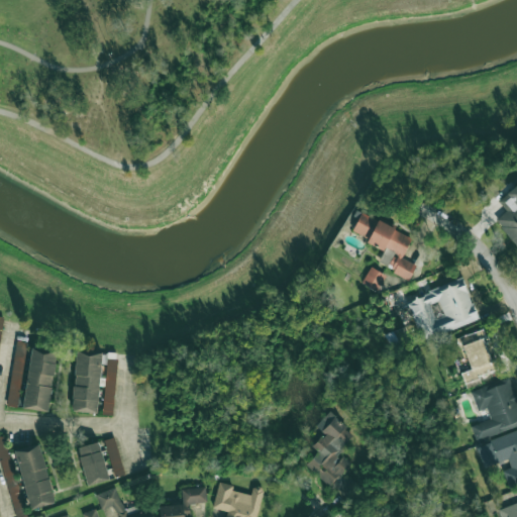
[(516,185),(498,200),(507,211),(496,220),(516,246),(516,185)]
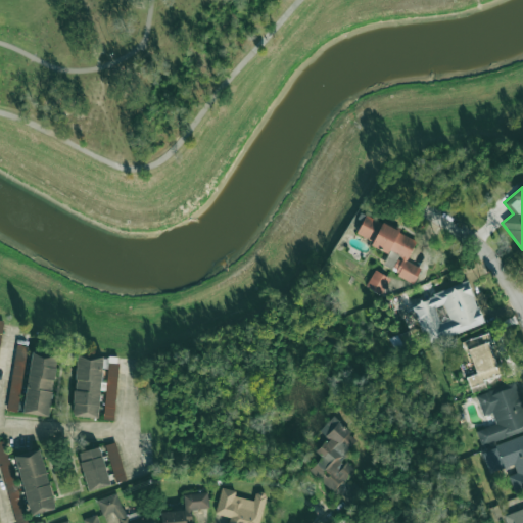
[(417,239),(365,216),(355,236),(389,251),(382,268),(414,282),(421,268),(407,262),(417,239)]
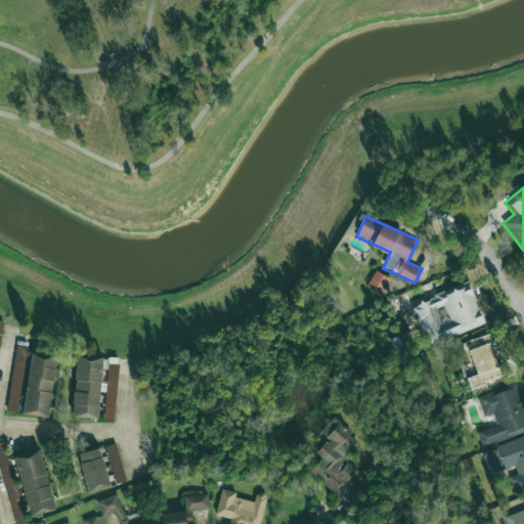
[(366,288),(383,295),(390,278),(375,270),(366,288)]
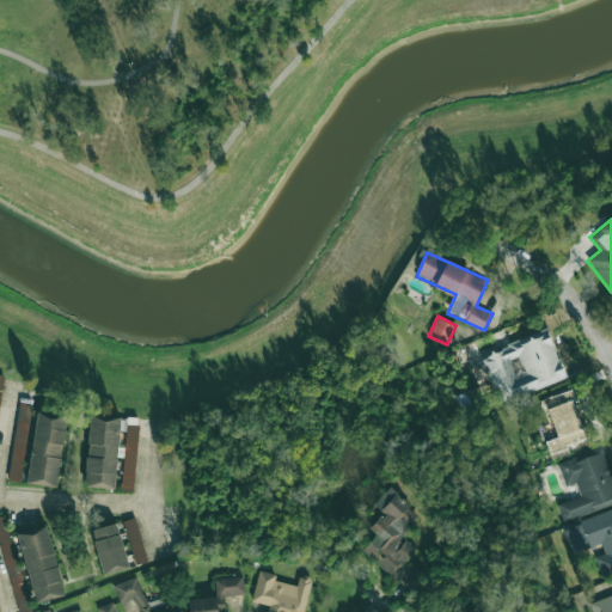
[(499,404),(567,378),(548,330),(481,355),(499,404)]
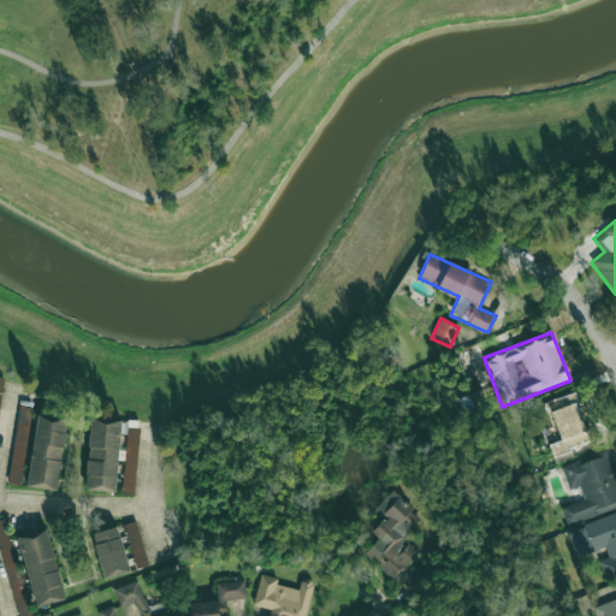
[(543,402),(546,414),(552,412),(561,440),(550,444),(555,460),(570,454),(569,446),(590,440),(575,392),(543,402)]
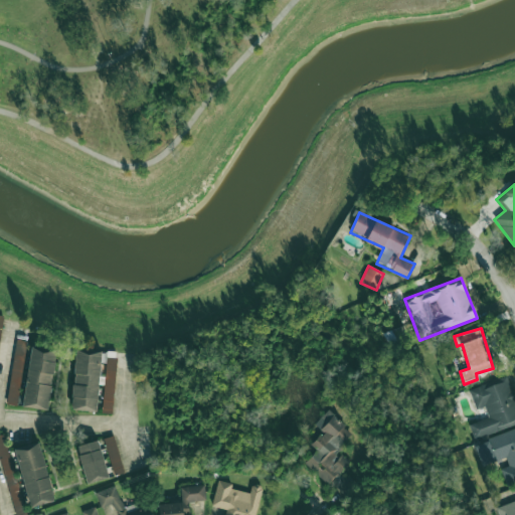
[(7,404),(18,406),(26,339),(15,338),(7,404)]
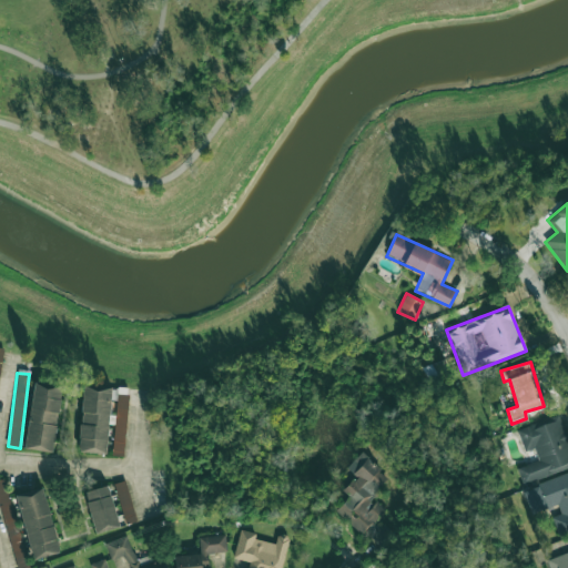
[(54,453),(61,386),(33,383),(26,449),(54,453)]
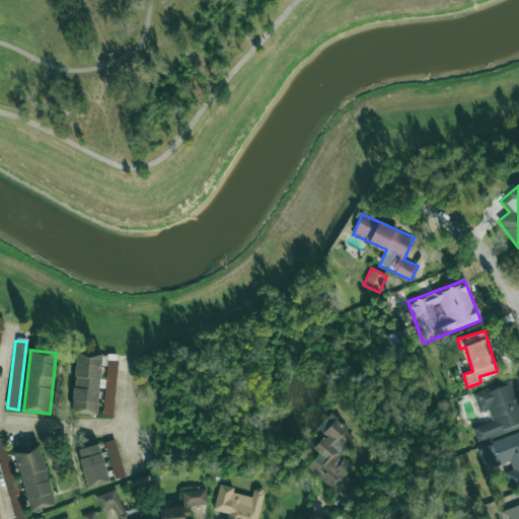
[(100,415),(100,416),(114,416),(118,355),(76,353),(72,413),(100,415)]
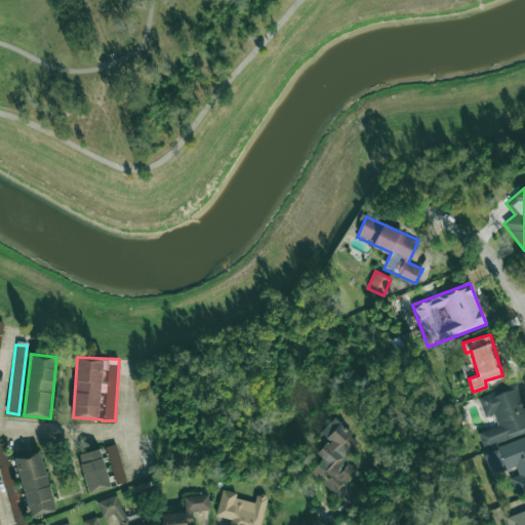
[(483,447),(524,433),(524,404),(518,385),(479,398),(485,417),(494,414),(497,426),(478,432),(483,447)]
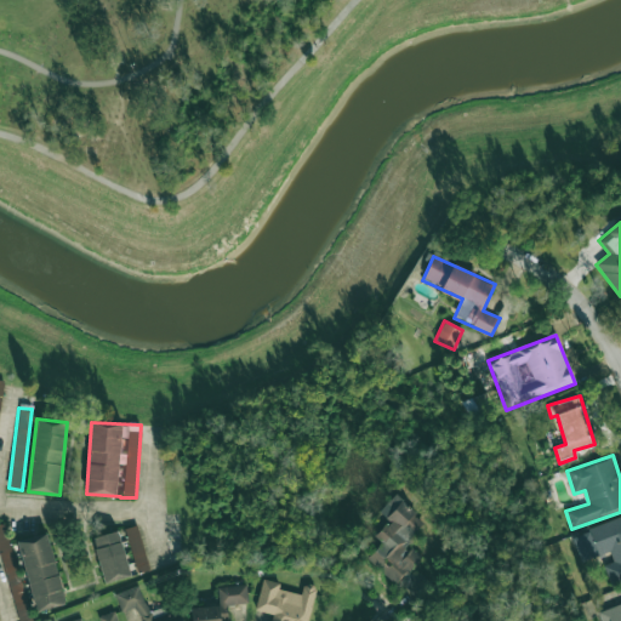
[(422,558),(410,546),(416,540),(411,535),(425,523),(397,494),(379,511),(389,522),(375,536),(382,543),(368,557),(394,585),(422,558)]
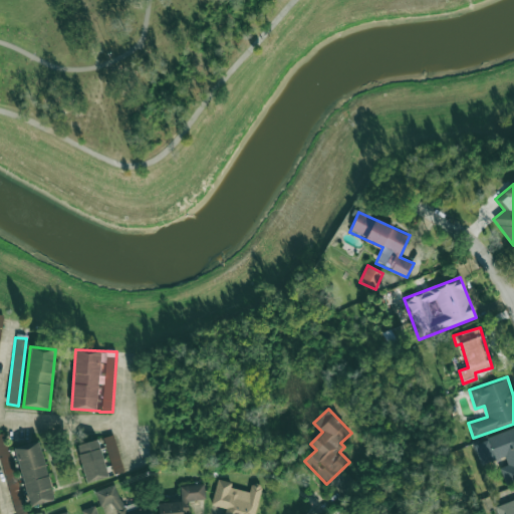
[(513,482),(513,428),(473,443),(480,465),(505,457),(508,465),(500,468),(506,485),(513,482)]
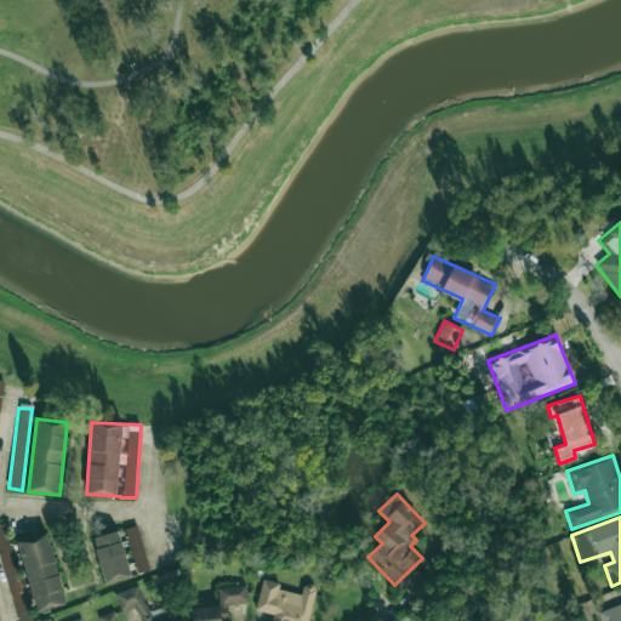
[(0,524),(0,548),(18,620),(30,620),(32,620),(5,523),(0,524)]
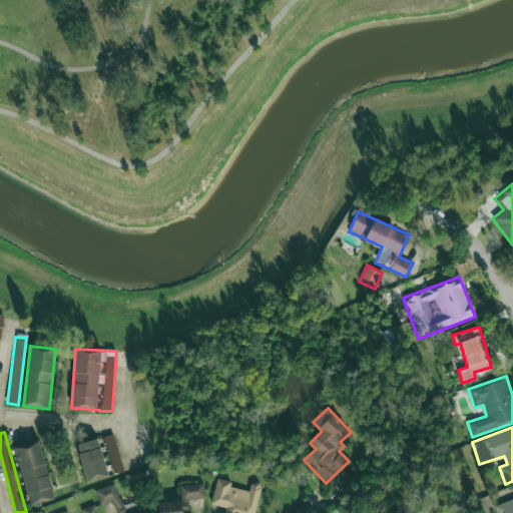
[(122,471),(115,434),(104,436),(112,473),(122,471)]
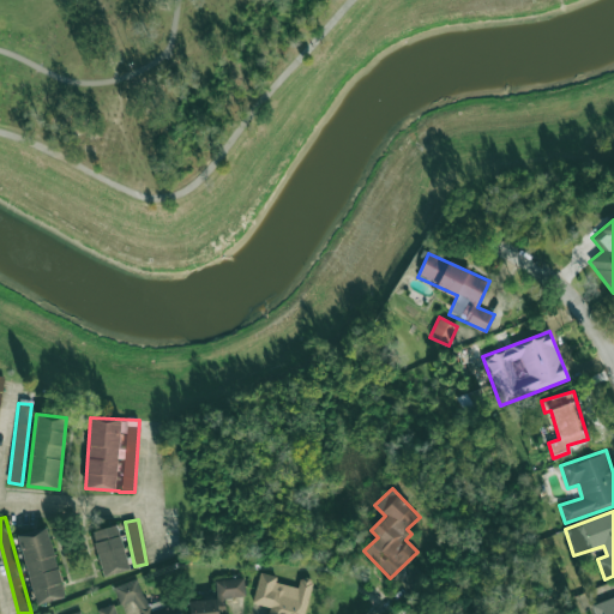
[(92,530),(102,576),(128,570),(119,525),(92,530)]
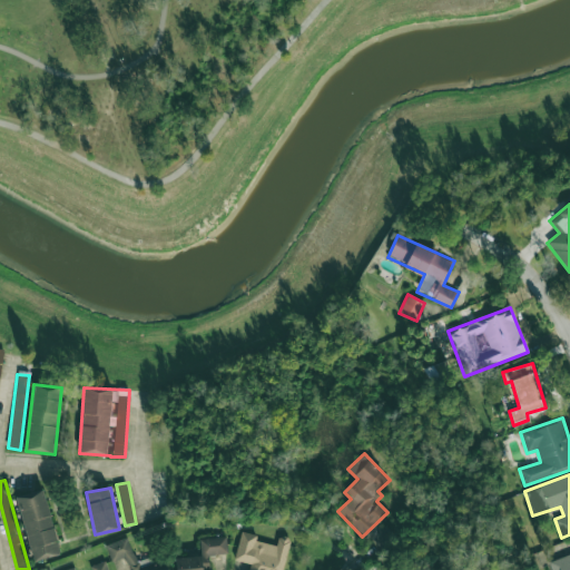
[(43,489),(17,497),(32,561),(60,554),(43,489)]
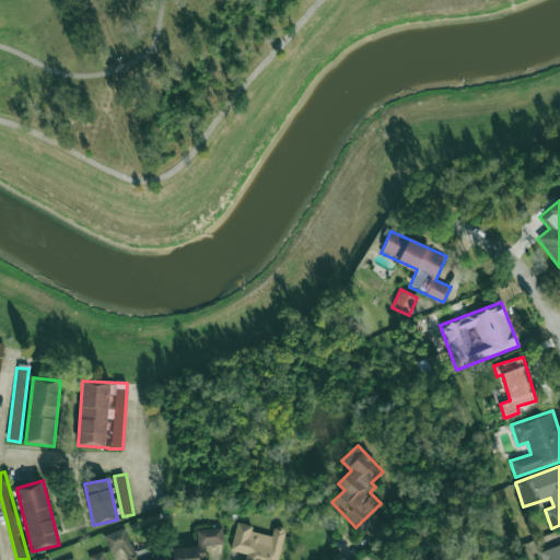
[(231,550),(246,553),(244,559),(278,559),(284,528),(273,526),(271,536),(252,532),(253,525),(236,522),(231,550)]
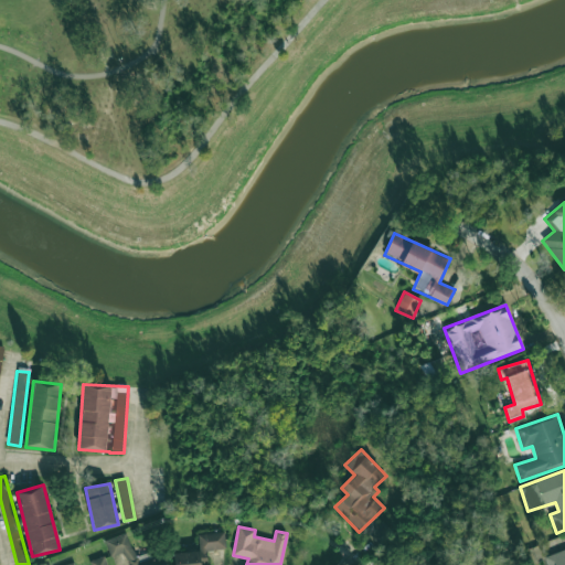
[(173,553),(174,564),(201,564),(208,564),(206,551),(226,548),(224,531),(198,534),(200,551),(173,553)]
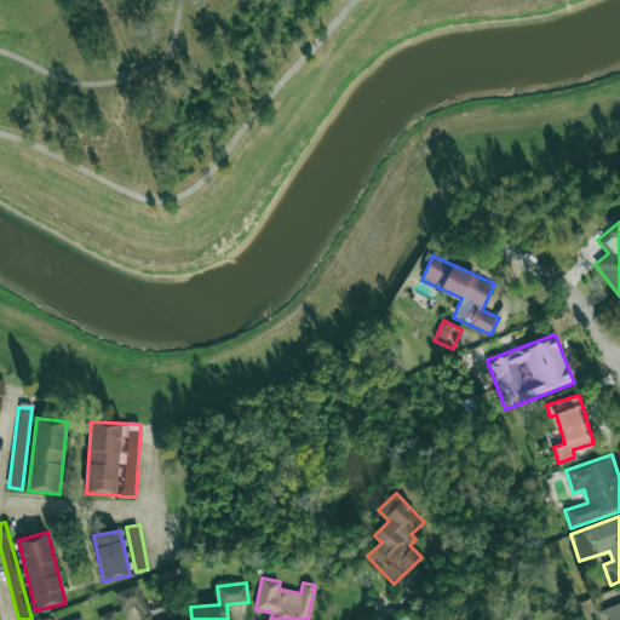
[(115,592),(121,612),(137,607),(142,619),(182,619),(179,610),(167,614),(165,606),(148,612),(138,585),(115,592)]
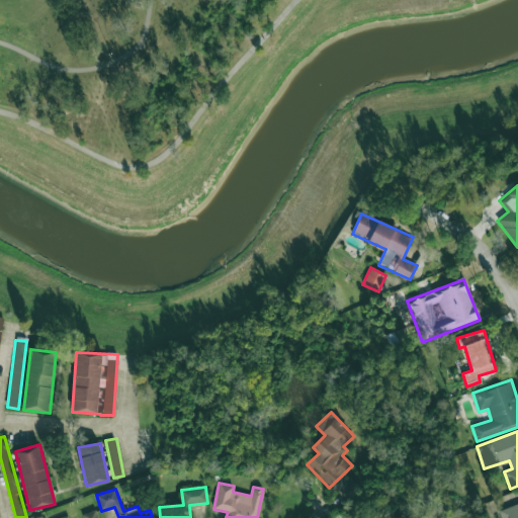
[(517,517),(517,503),(499,511),(501,517),(517,517)]
